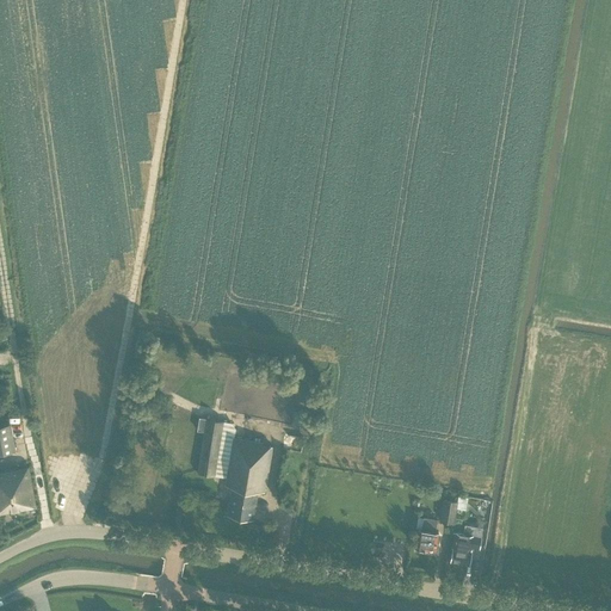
[(295,411),(291,433),(301,436),(304,412),(295,411)]
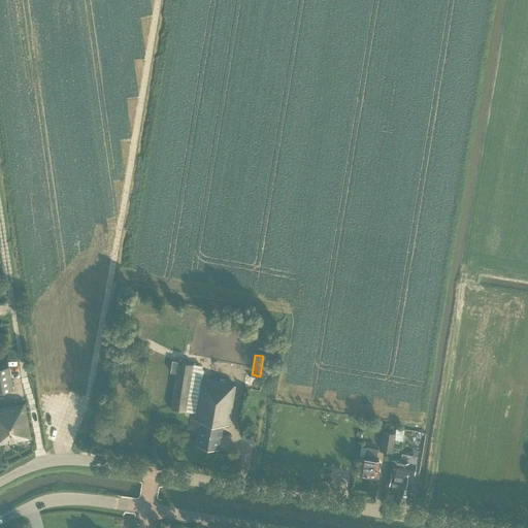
[(202,377),(193,375),(194,364),(178,361),(177,361),(172,360),(170,372),(176,373),(170,408),(186,411),(196,414),(195,419),(201,420),(197,443),(219,448),(223,424),(229,425),(236,386),(226,384),(226,382),(202,377)]
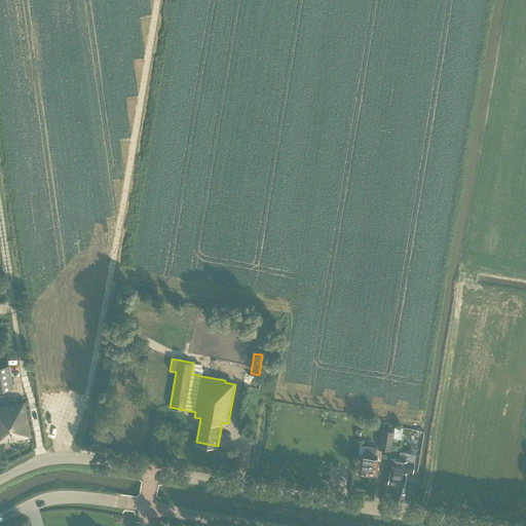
[(0,391),(13,389),(10,365),(0,367),(0,391)]
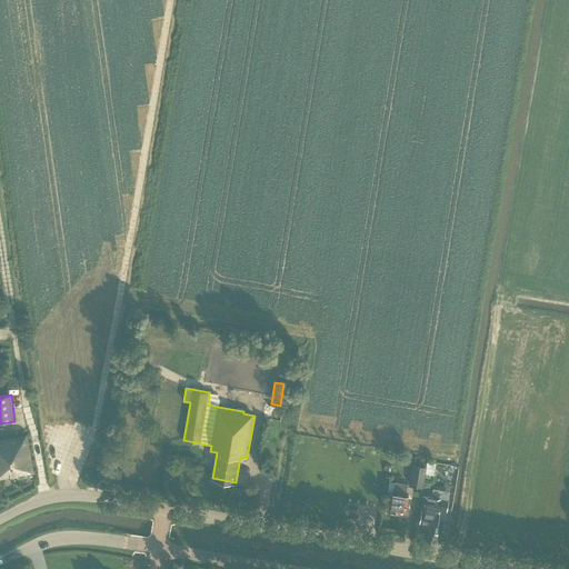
[(280,421),(281,413),(282,407),(269,405),(267,419),(280,421)]
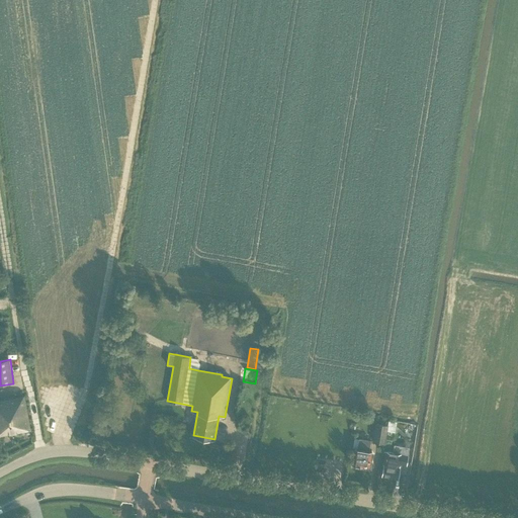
[(246,384),(245,392),(258,394),(259,385),(246,384)]
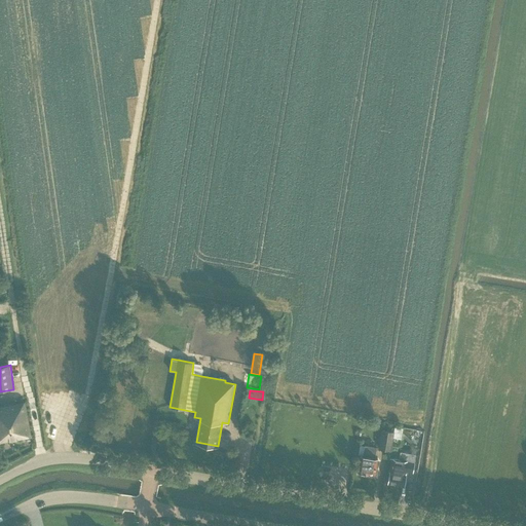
[(0,406),(0,441),(30,436),(25,402),(0,406)]
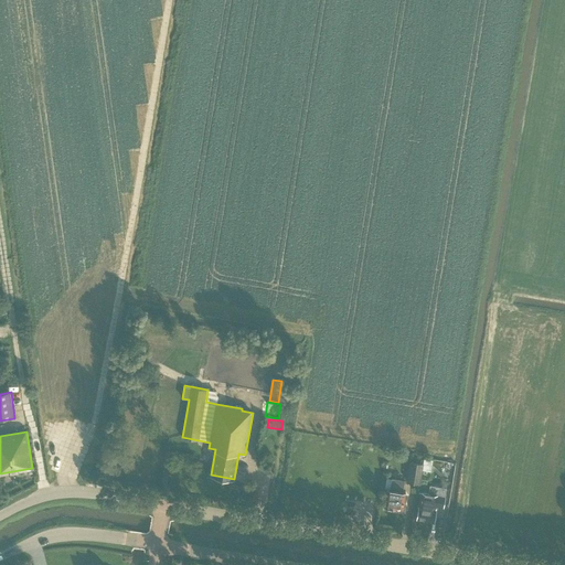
[(423,467),(423,470),(432,471),(434,459),(425,458),(424,464),(423,467)]
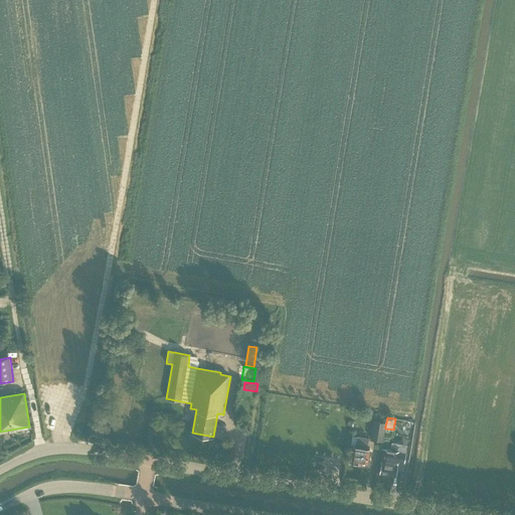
[(386,422),(380,421),(374,420),(371,439),(383,441),(385,428),(385,425),(386,422)]
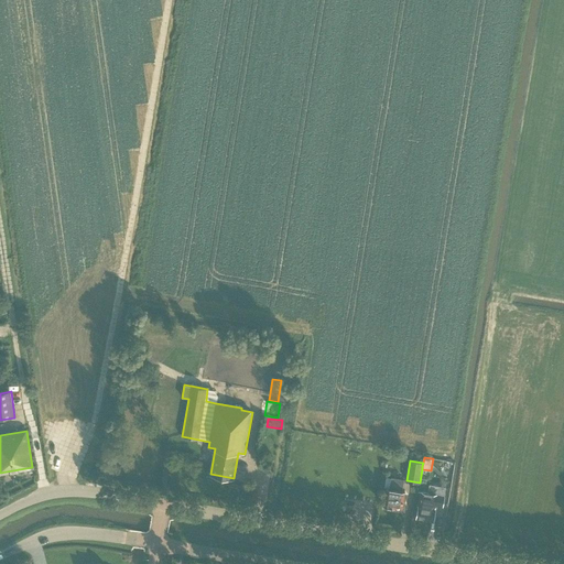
[(405,490),(402,490),(404,479),(391,477),(390,488),(387,487),(383,506),(394,508),(396,507),(402,508),(405,490)]
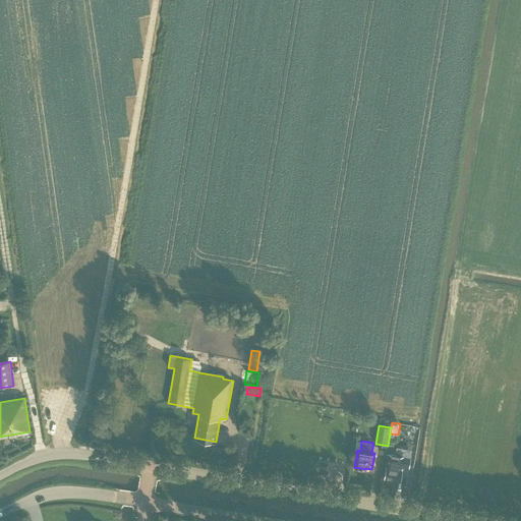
[(389,454),(385,478),(400,481),(403,467),(409,468),(412,448),(403,447),(401,456),(389,454)]
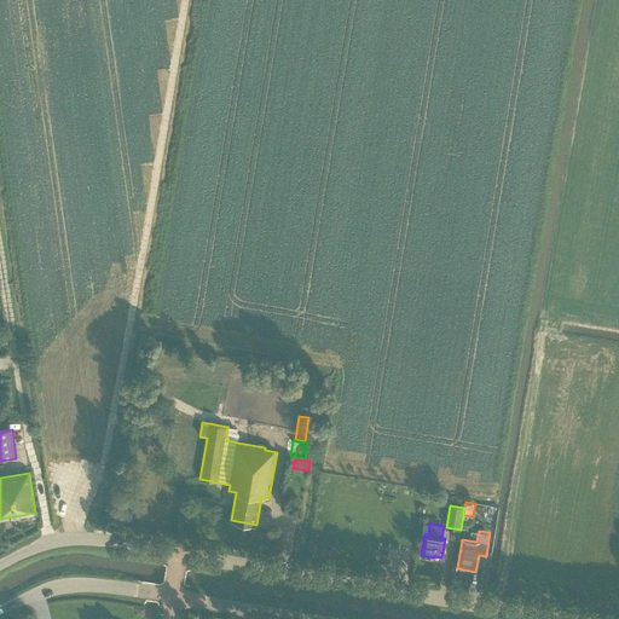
[(191,618),(203,618),(203,605),(191,605),(191,618)]
